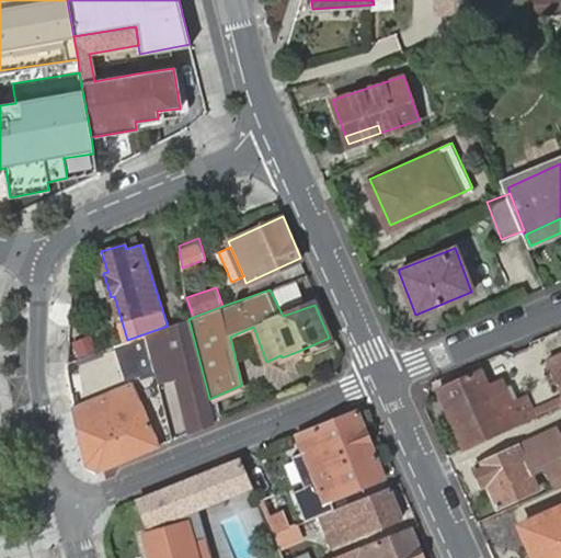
[(191,430),(215,420),(209,399),(189,319),(168,326),(176,377),(191,430)]
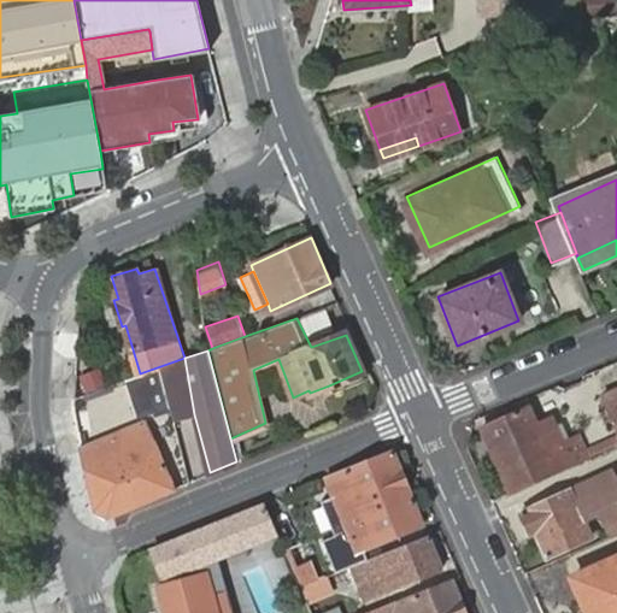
[(194,414),(184,358),(160,366),(171,410),(175,419),(194,414)]
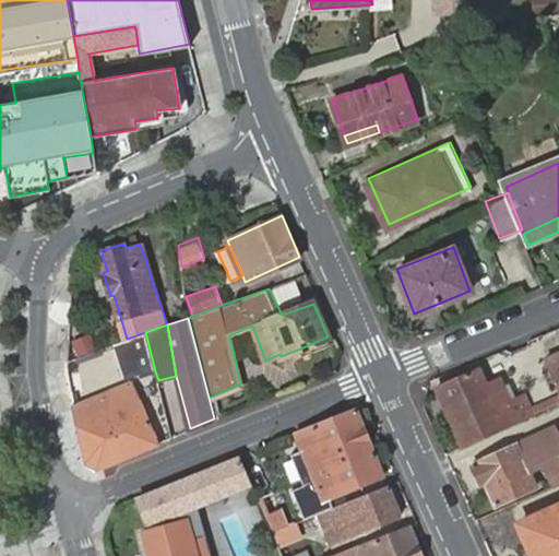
[(127,339),(116,342),(125,376),(142,371),(144,375),(155,371),(145,332),(127,339)]
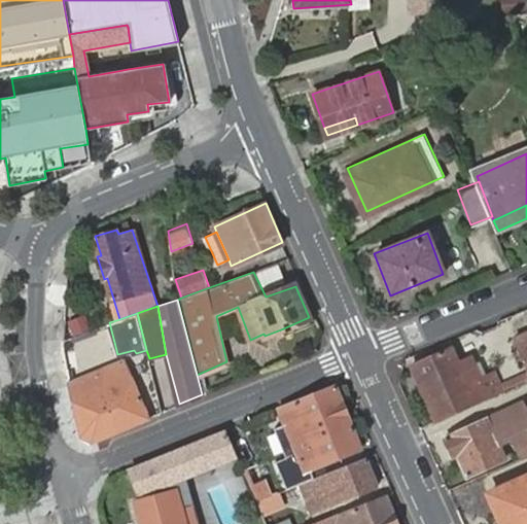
[(312,324),(309,317),(281,329),(284,335),(312,324)]
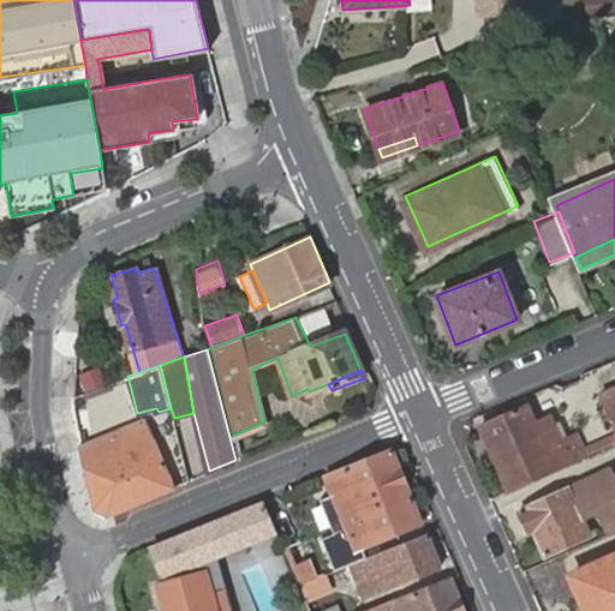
[(482,425),(508,487),(569,460),(560,439),(547,447),(536,421),(529,403),(482,425)]
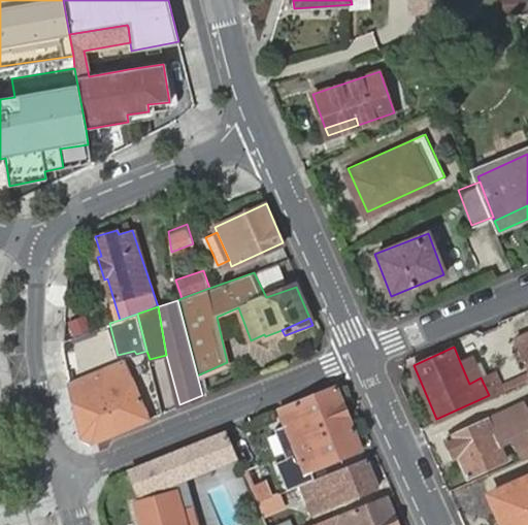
[(471,358),(460,362),(469,384),(481,378),(471,358)]
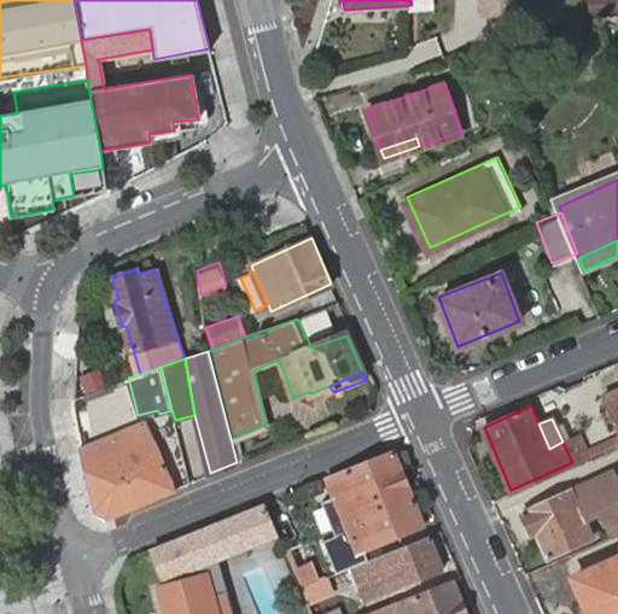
[(143,420),(82,446),(95,507),(108,514),(173,487),(143,420)]
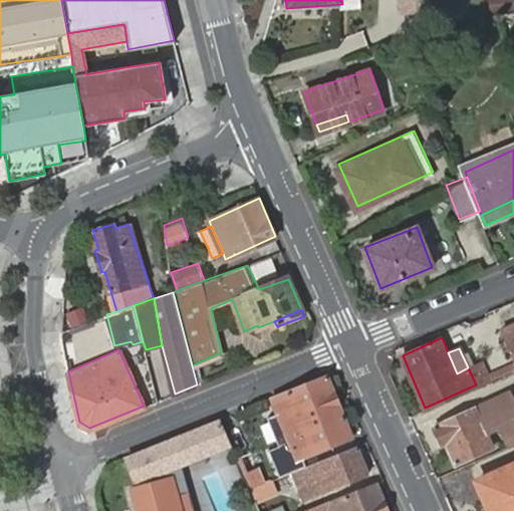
[(482,362),(468,367),(476,385),(489,378),(482,362)]
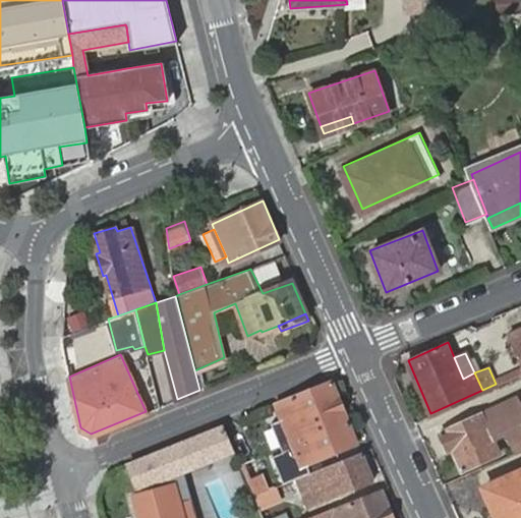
[(334,382),(276,403),(294,448),(279,454),(286,472),(300,466),(299,463),(356,441),(334,382)]
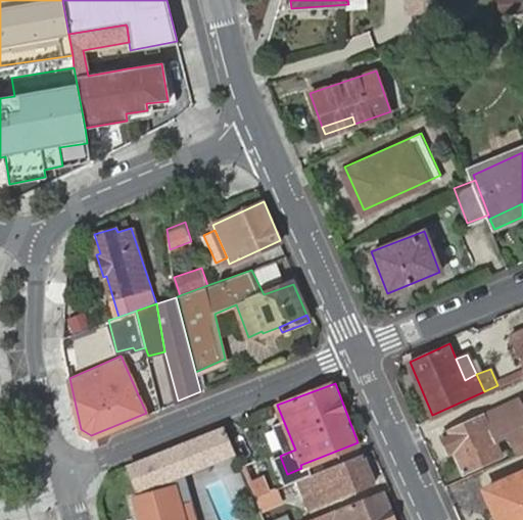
[(439,432),(449,454),(455,451),(464,470),(502,454),(494,440),(508,435),(516,452),(522,448),(522,411),(518,400),(439,432)]
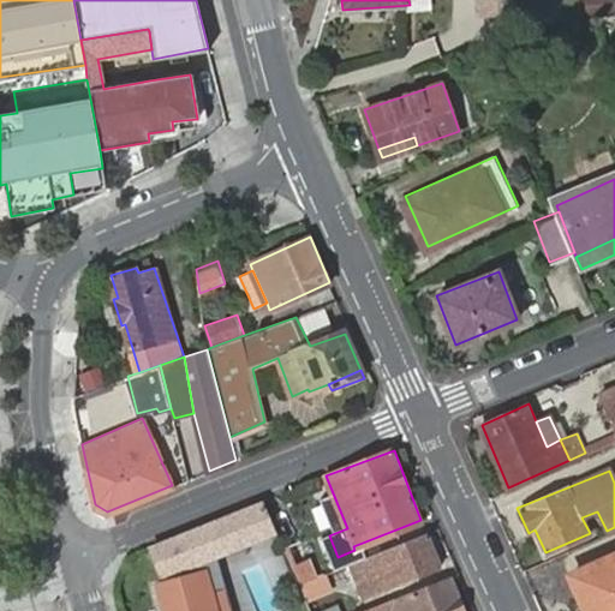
[(262,499),(144,544),(157,579),(275,534),(262,499)]
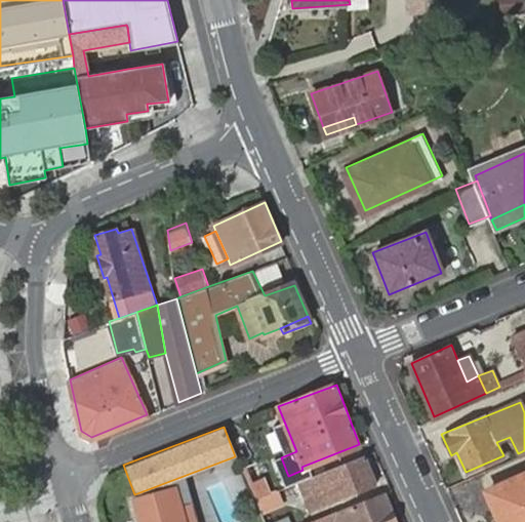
[(314,476),(299,481),(311,509),(329,502),(329,503),(377,482),(367,457),(315,478),(314,476)]
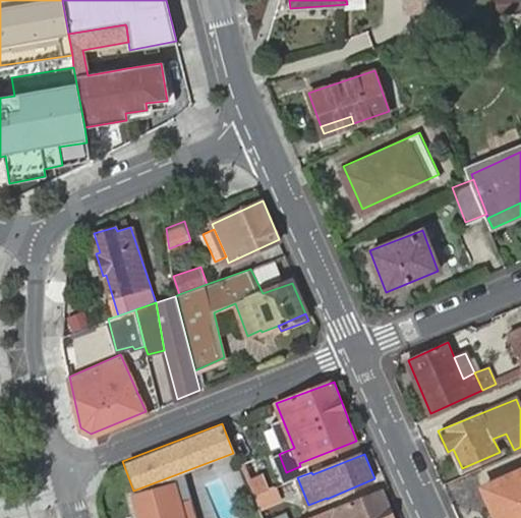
[(268,455),(242,465),(254,495),(276,485),(281,484),(268,455)]
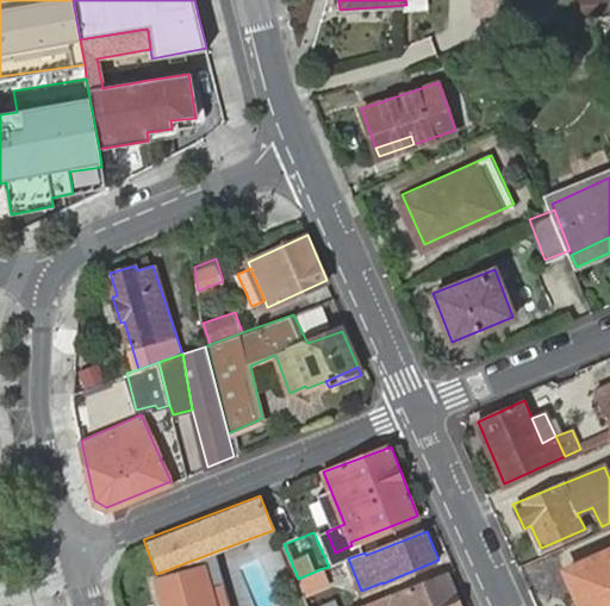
[(609,605),(609,550),(567,569),(583,605),(609,605)]
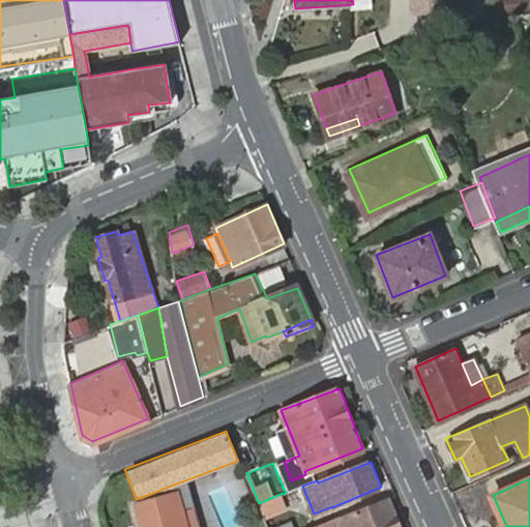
[(135,505),(140,526),(185,526),(177,492),(135,505)]
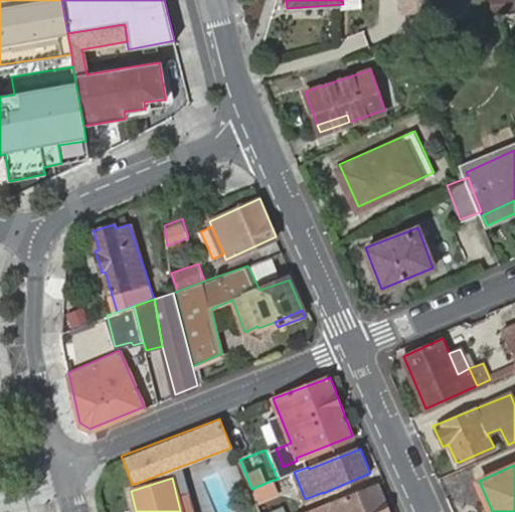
[(251,489),(259,502),(278,495),(273,480),(251,489)]
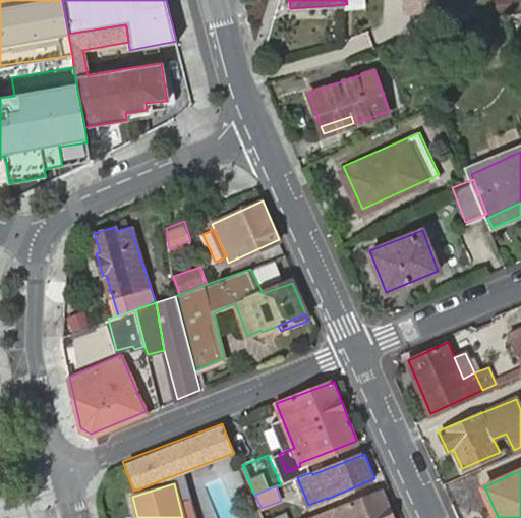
[(338,517),(346,515),(347,517),(393,517),(383,492),(329,512),(331,517),(338,517)]
